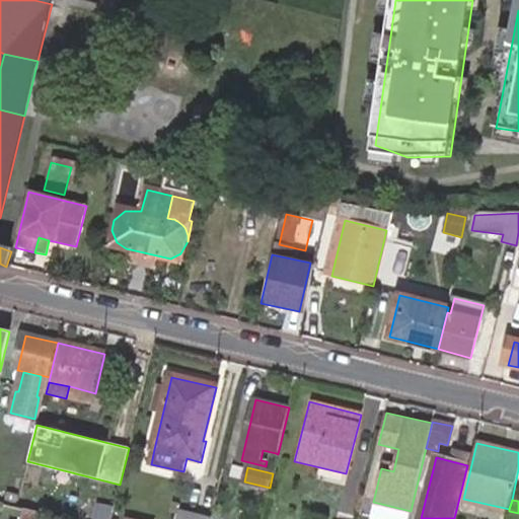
[(33,511),(26,509),(23,518),(40,518),(42,513),(33,511)]
